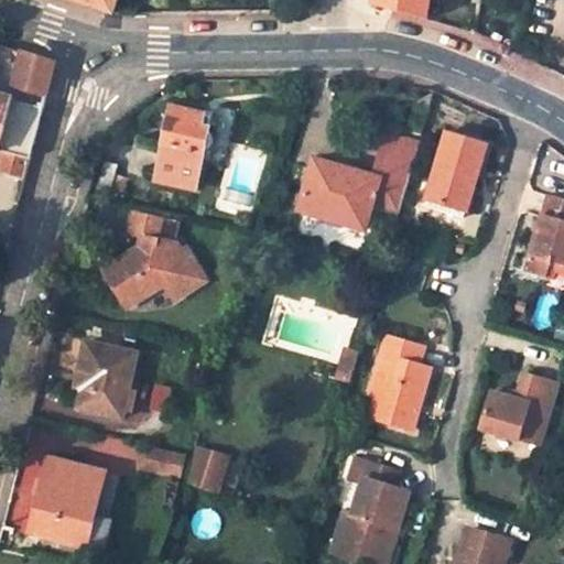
[(116,0),(79,0),(114,11),(116,0)]
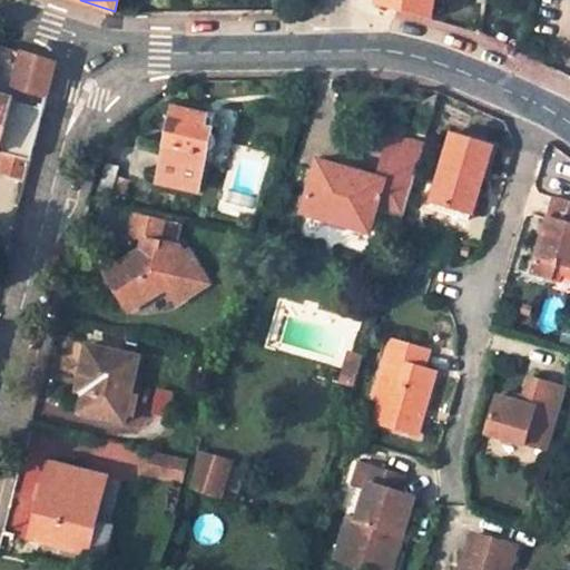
[(379,0),(379,3),(432,18),(435,0),(379,0)]
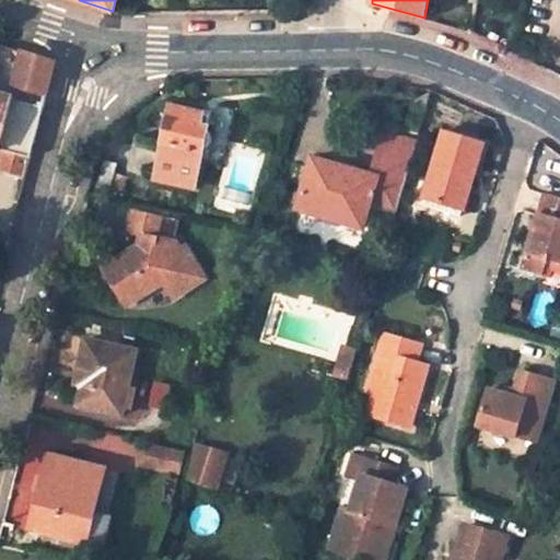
[(455,0),(453,12),(469,16),(471,0),(455,0)]
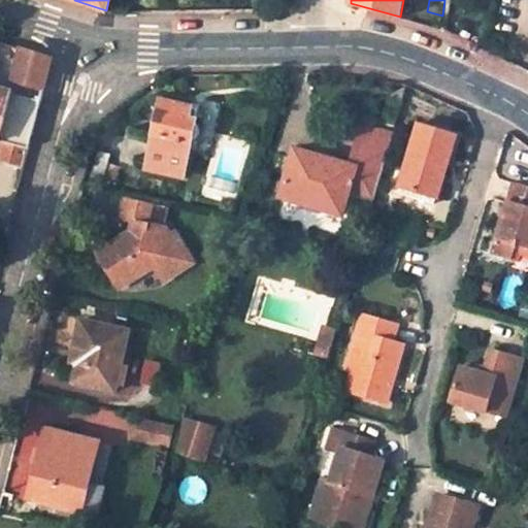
[(13,80),(44,89),(52,60),(21,50),(13,80)]
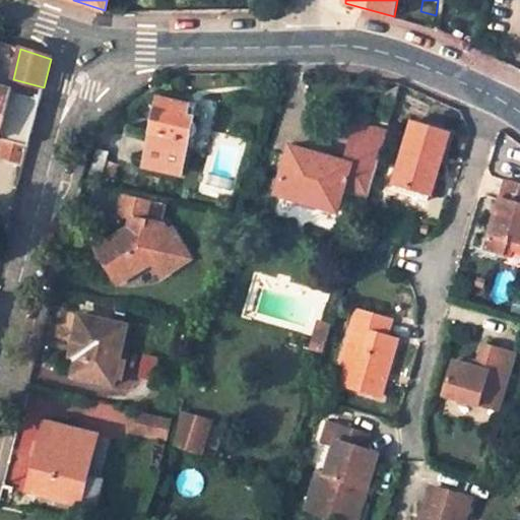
[(9,92),(10,89),(0,86),(0,138),(1,139),(28,146),(41,101),(9,92)]
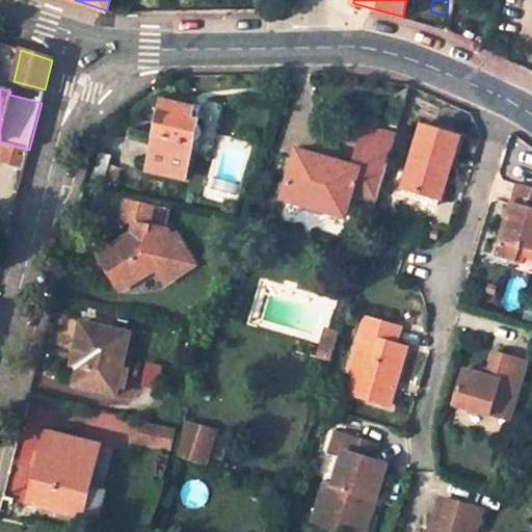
[(190,122),(193,109),(162,102),(148,170),(186,179),(193,143),(198,140),(201,129),(197,124),(190,122)]
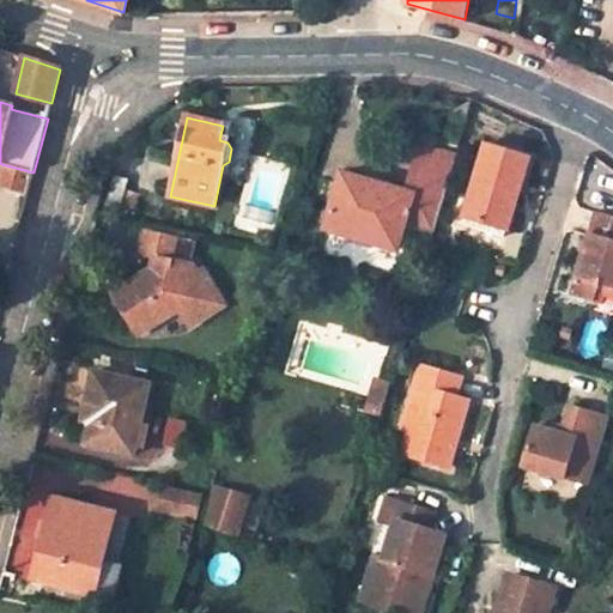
[(228,143),(231,127),(223,126),(219,140),(228,143)]
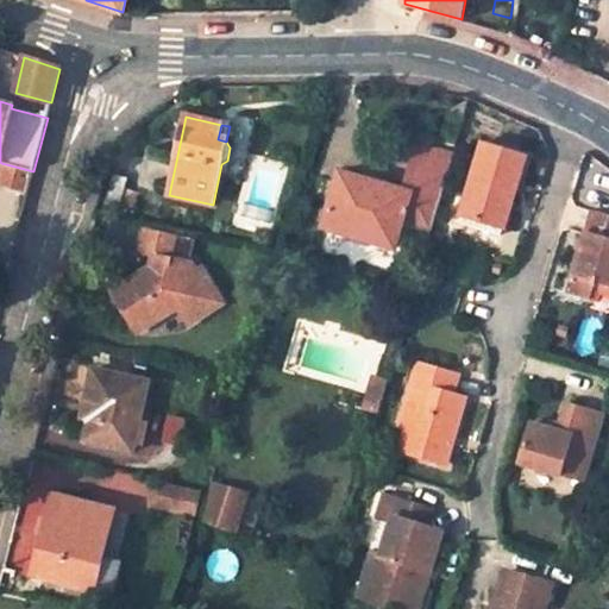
[(321,225),(394,248),(405,212),(434,220),(454,155),(416,144),(402,189),(382,183),(382,187),(364,182),(365,179),(339,171),(321,225)]
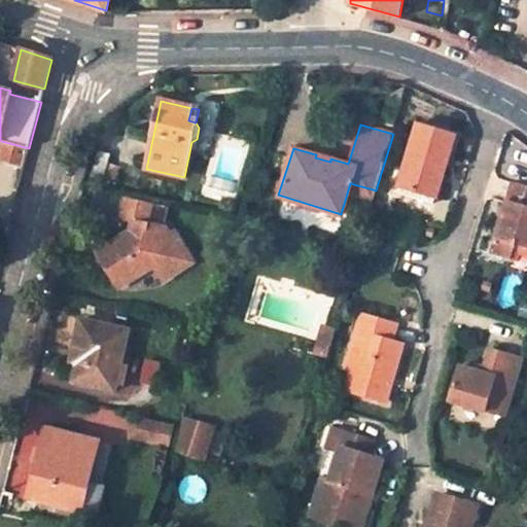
[(459,138),(421,125),(400,189),(440,201),(459,138)]
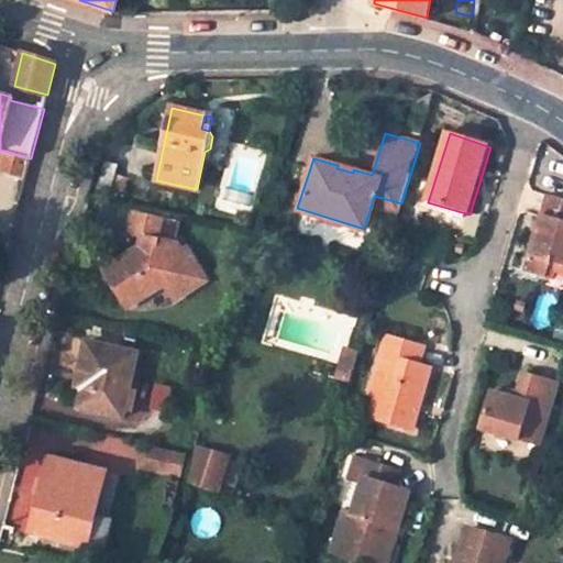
[(0,170),(26,178),(31,158),(1,151),(0,153),(0,170)]
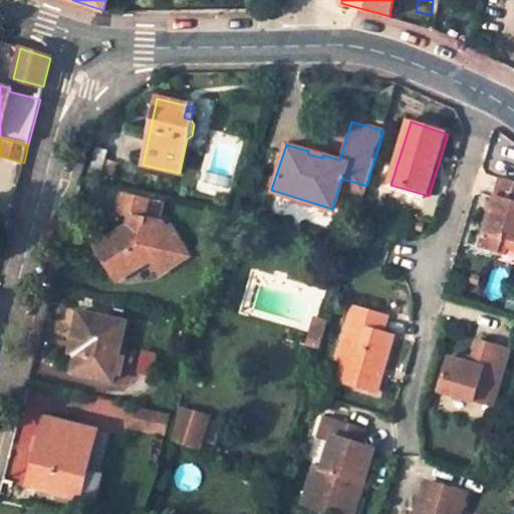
[(307,154),(322,158),(322,155),(324,151),(309,147),(308,151),(307,154)]
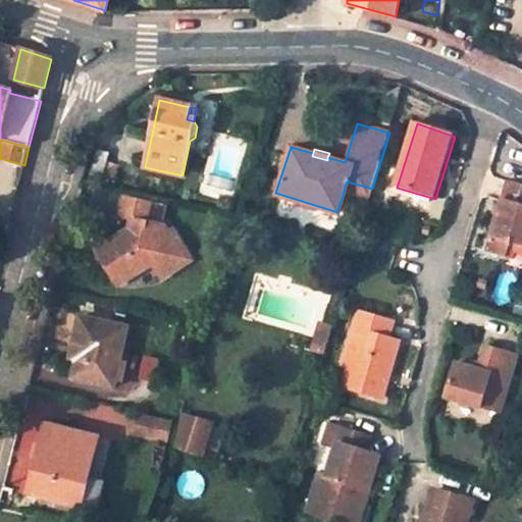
[(510,242),(517,244),(521,245),(521,253),(520,260),(521,263),(521,185),(509,180),(502,206),(499,214),(488,249),(507,254),(510,242)]
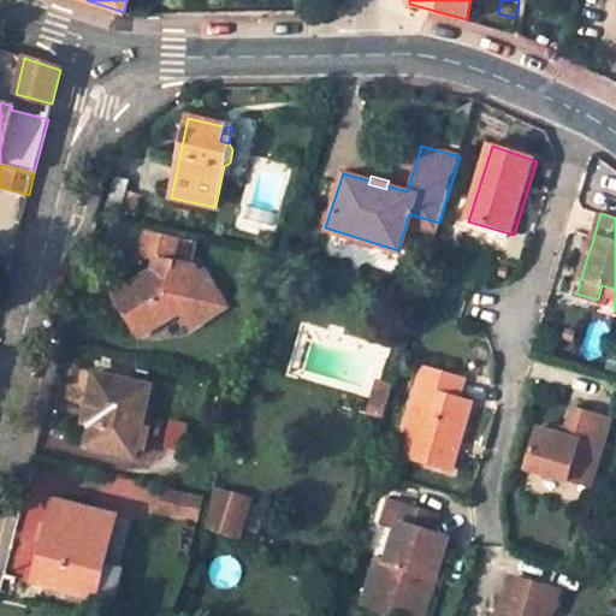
[(468,221),(467,227),(511,242),(514,235),(468,221)]
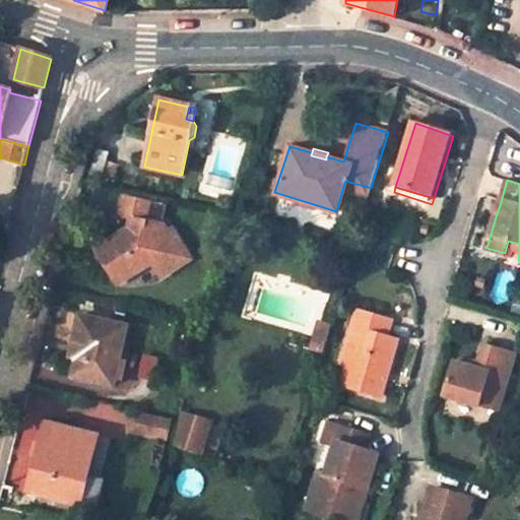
[(170,232),(163,220),(167,204),(124,195),(118,217),(131,220),(129,231),(99,248),(116,279),(135,268),(138,273),(153,265),(163,280),(187,267),(178,250),(184,247),(175,230),(170,232)]
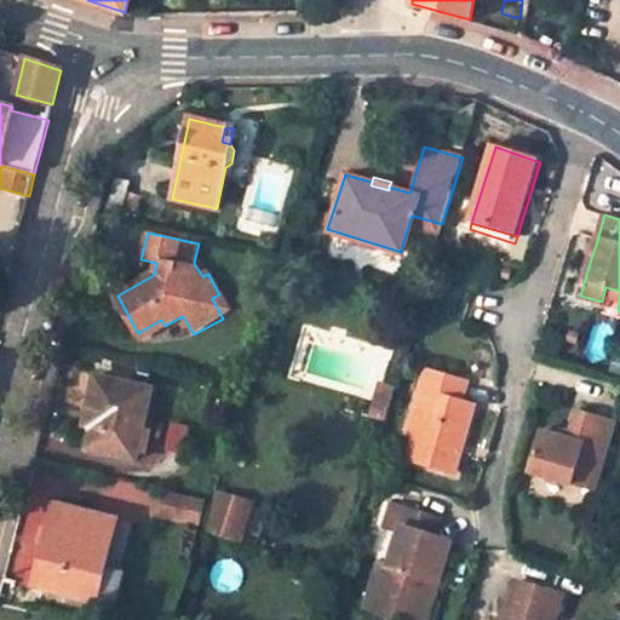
[(596,245),(589,242),(586,252),(592,254),(596,245)]
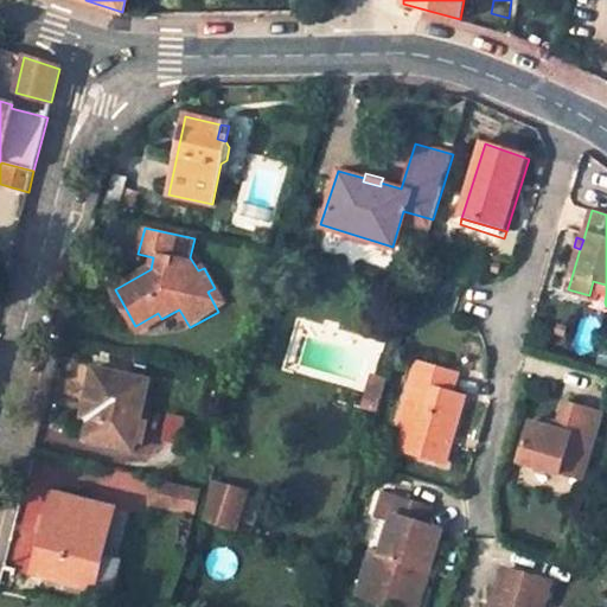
[(593,281),(589,295),(596,298),(599,291),(606,293),(606,285),(601,283),(593,281)]
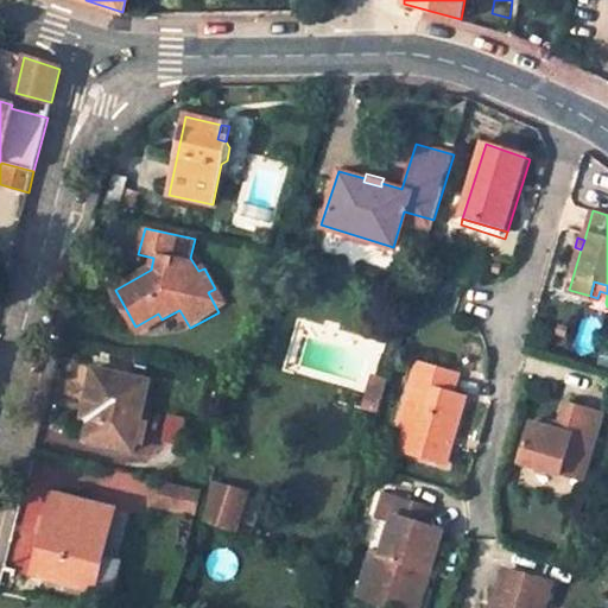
[(208,292),(219,312),(226,309),(215,289),(208,292)]
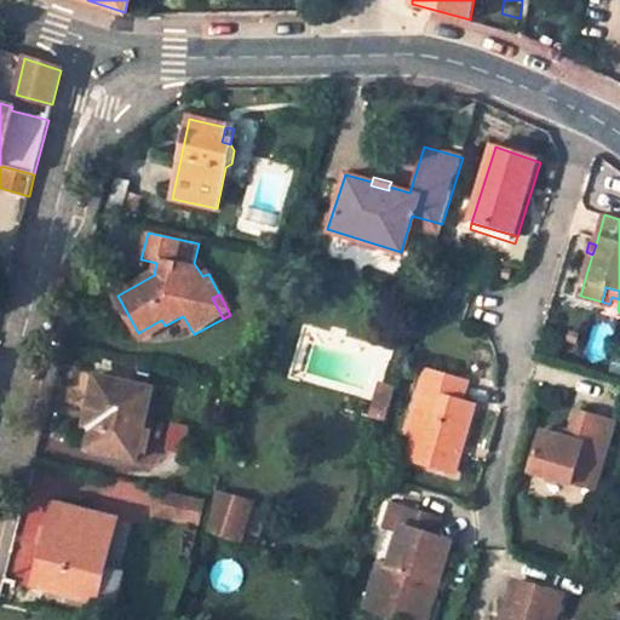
[(466,380),(423,368),(417,389),(426,391),(413,434),(406,457),(451,471),(472,405),(459,401),(466,380)]
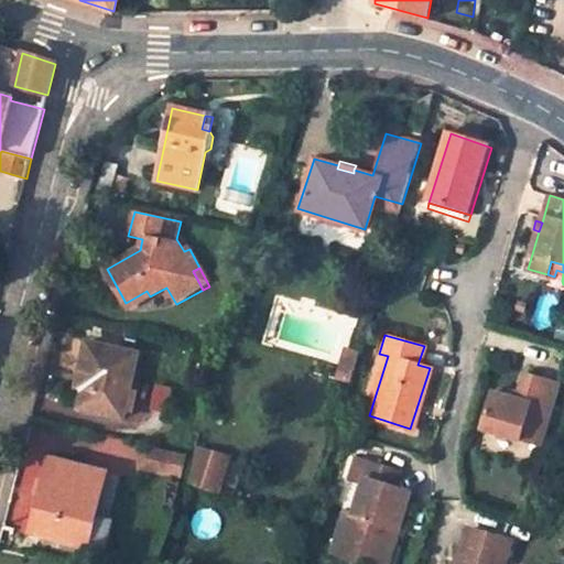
[(136,354),(86,344),(75,387),(83,389),(78,409),(121,419),(136,354)]
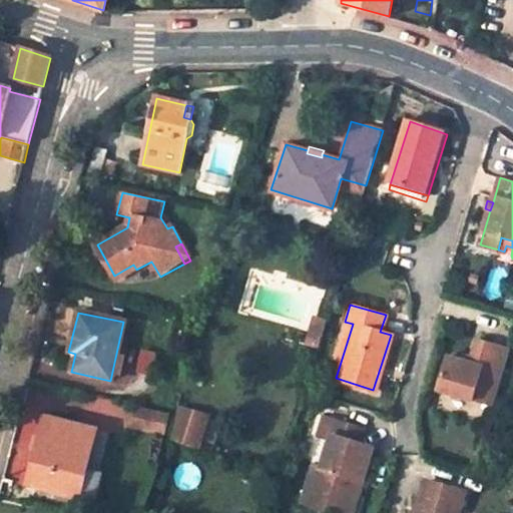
[(321,337),(326,321),(314,318),(308,333),(321,337)]
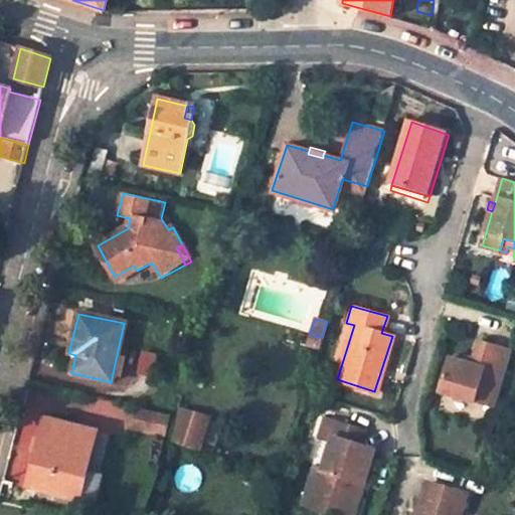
[(336,358),(343,360),(354,325),(346,323),(336,358)]
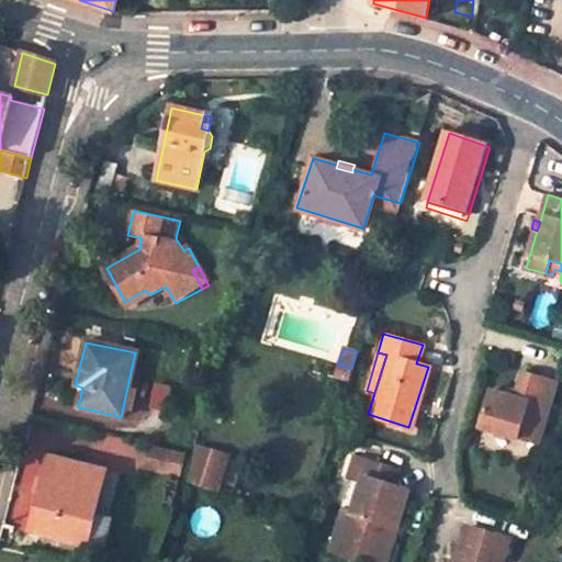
[(334,374),(349,378),(351,369),(337,364),(334,374)]
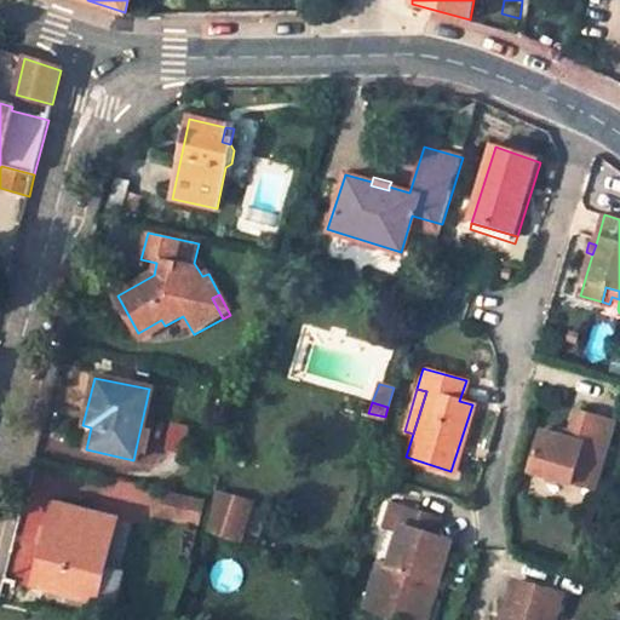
[(614,420),(575,409),(569,430),(566,438),(557,436),(538,430),(526,469),(569,482),(570,474),(596,481),(614,420)]
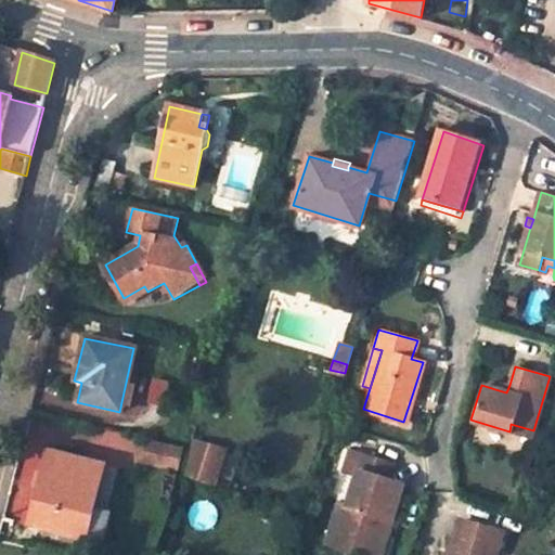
[(502,383),(499,390),(506,392),(510,385),(502,383)]
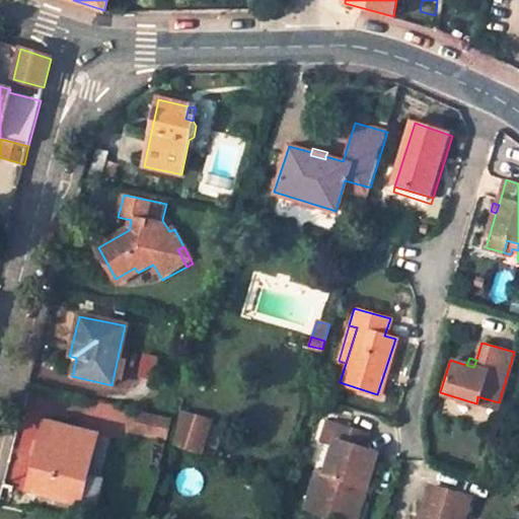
[(476,403),(497,409),(499,402),(477,396),(476,403)]
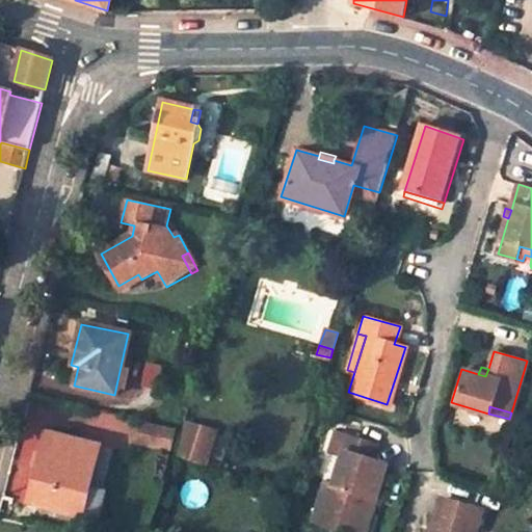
[(205,463),(215,431),(188,423),(178,456),(205,463)]
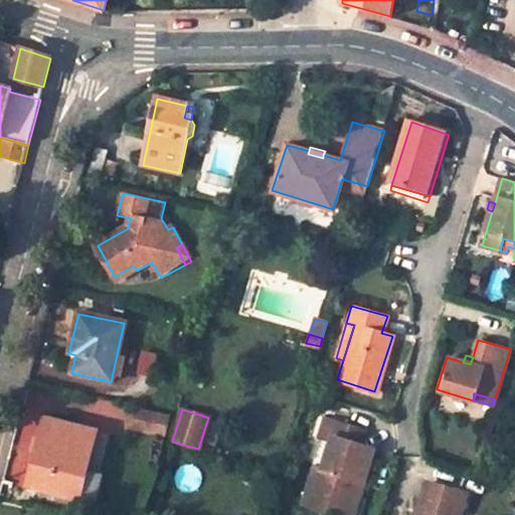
[(165,434),(168,417),(137,411),(134,426),(165,434)]
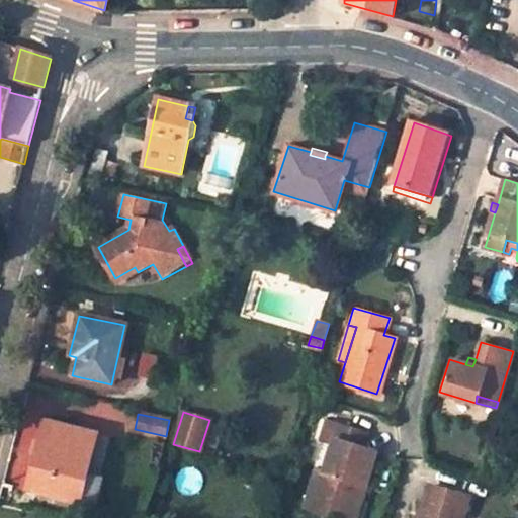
[(98,435),(45,422),(28,489),(78,501),(86,466),(90,468),(98,435)]
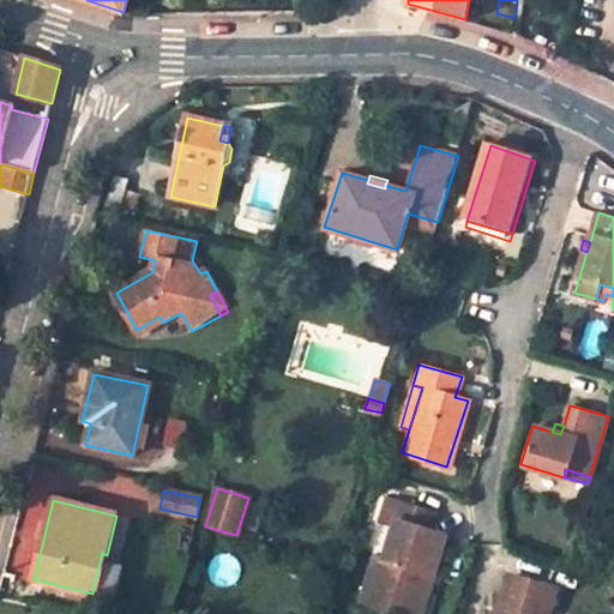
[(431,513),(401,504),(384,559),(392,560),(379,603),(410,613),(427,613),(451,536),(426,529),(431,513)]
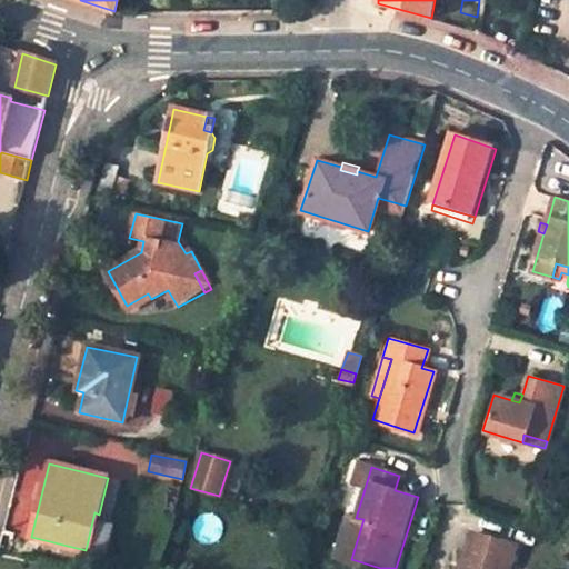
[(345,557),(351,559),(363,519),(356,518),(345,557)]
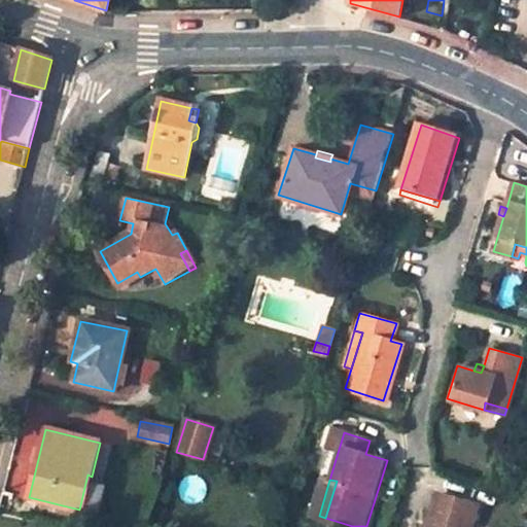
[(472,526),(478,508),(437,497),(428,526),(472,526)]
